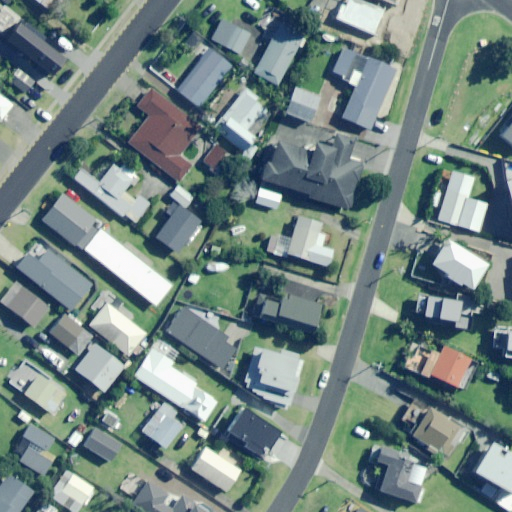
[(36,0),(52,12),(61,0),(36,0)]
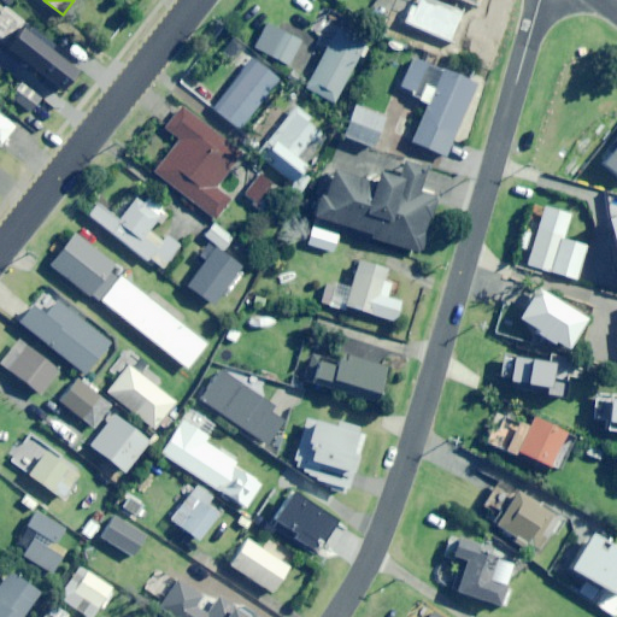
[(460,12),(428,0),(418,0),(410,25),(451,40),(460,12)]
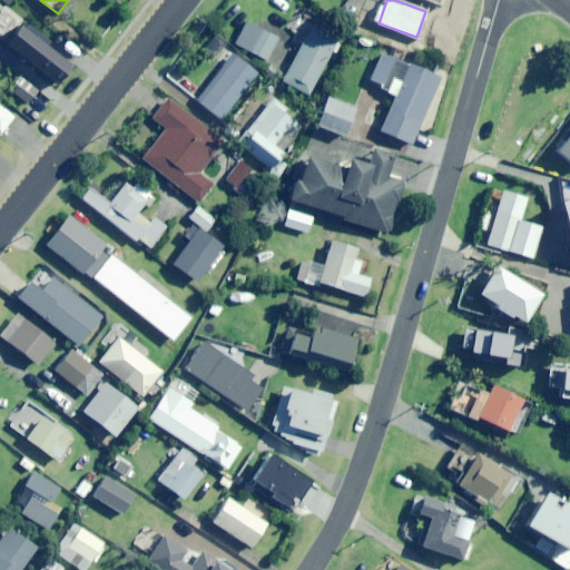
[(267,60),(278,38),(245,21),(235,43),(267,60)]
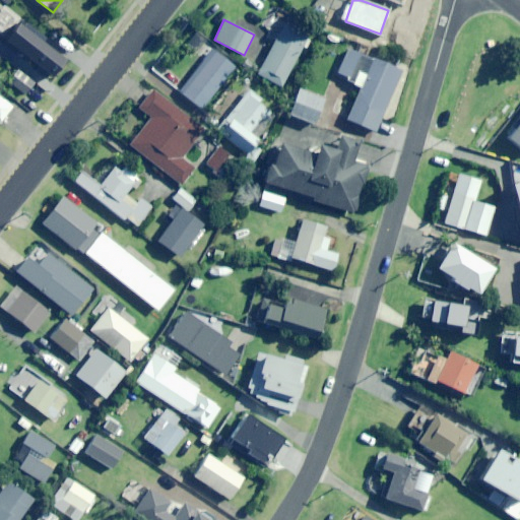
[(282,86),(308,35),(283,23),(258,74),(282,86)]
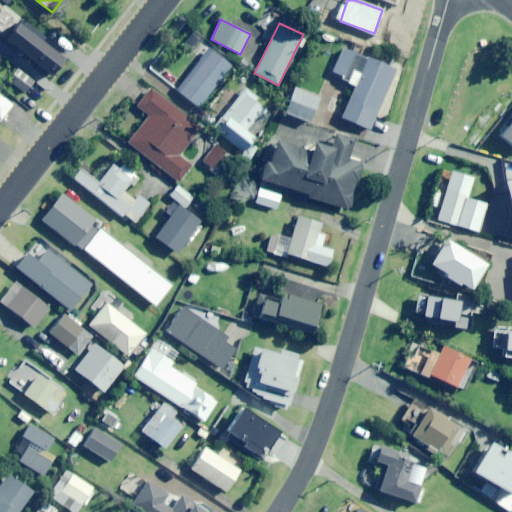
[(39,46),(12,25),(0,38),(0,47),(23,66),(39,46)]
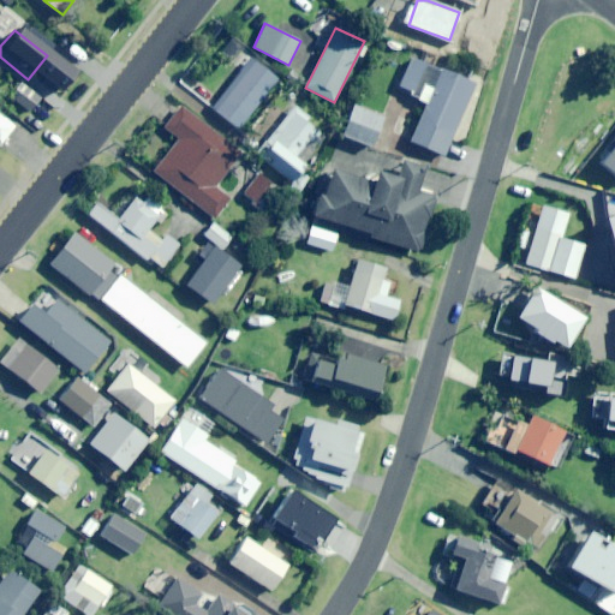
[(427,102),(410,141),(447,157),(455,137),(453,136),(476,84),(412,57),(399,88),(418,96),(417,99),(427,102)]
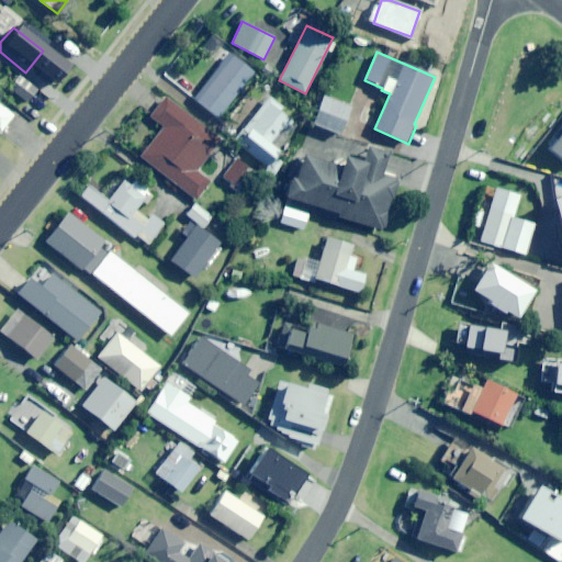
[(218,116),(254,72),(233,55),(198,100),(218,116)]
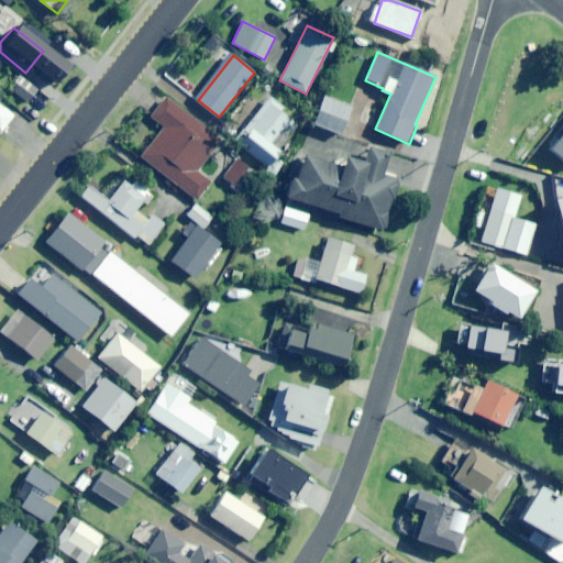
[(17,74),(7,86),(25,101),(35,89),(17,74)]
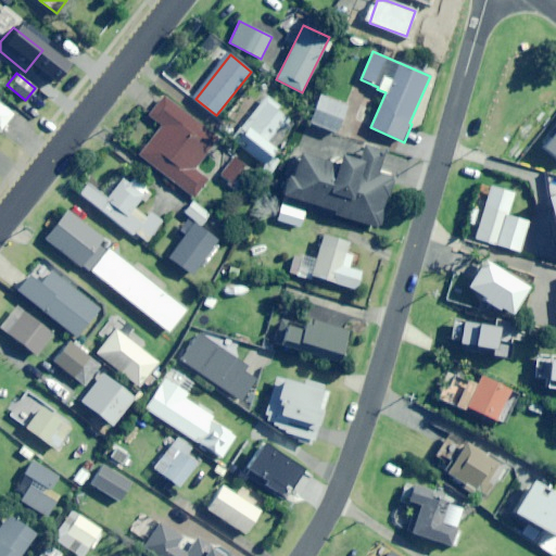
[(283,128),(292,116),(265,95),(254,109),(255,110),(232,139),(263,164),(275,149),(266,142),(279,125),(283,128)]
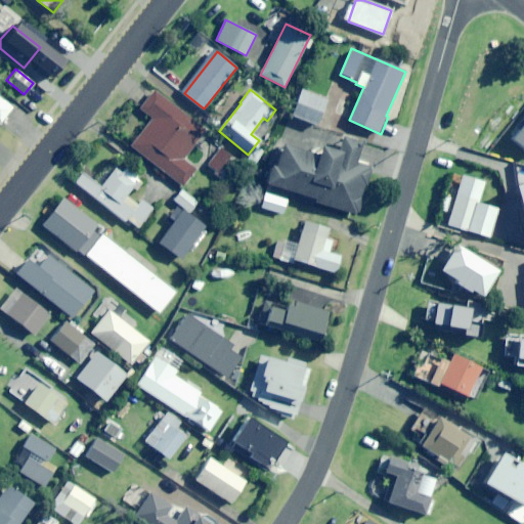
[(316,125),(326,99),(300,89),(291,115),(316,125)]
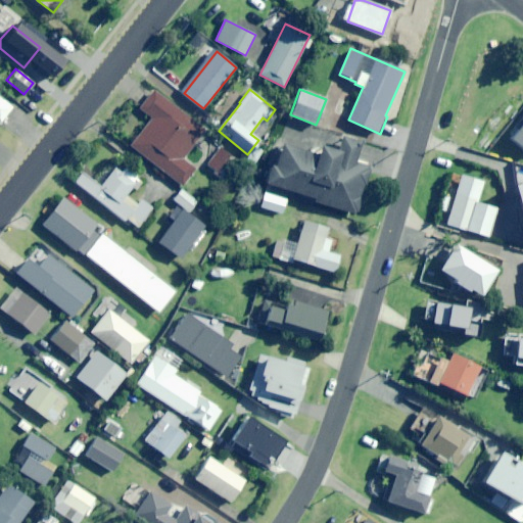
[(182,159),(204,131),(153,91),(140,108),(152,119),(131,145),(183,186),(195,170),(182,159)]
